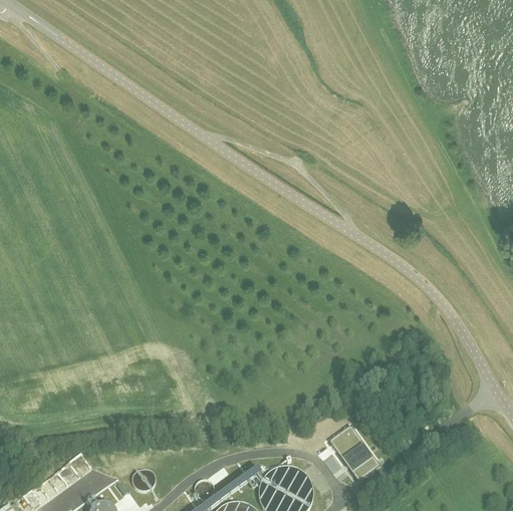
[(343,459),(344,458),(358,477),(378,463),(351,425),(329,441),(343,459)]
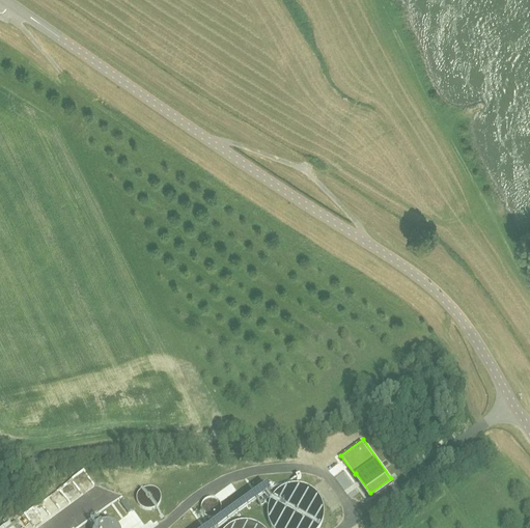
[(139,487),(138,489),(137,492),(136,495),(137,498),(138,500),(139,503),(141,505),(143,506),(146,507),(149,508),(152,507),(155,506),(158,505),(160,503),(161,501),(162,498),(163,495),(162,492),(161,490),(160,487),(158,484),(156,483),(152,482),(149,482),(146,482),(144,483),(141,484),(139,487)]
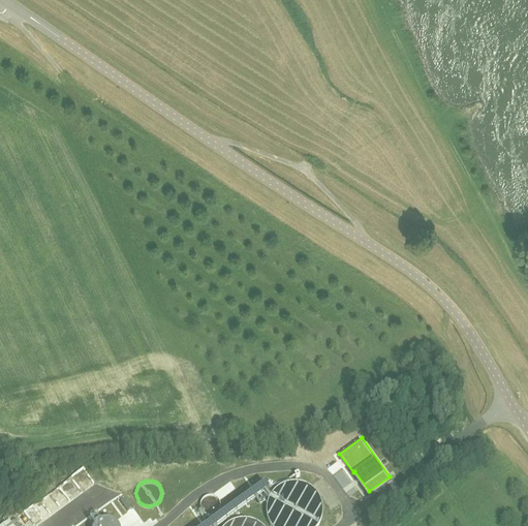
[(320,521),(321,519),(322,516),(322,514),(323,511),(323,507),(323,505),(322,502),(321,500),(320,497),(319,495),(318,492),(316,490),(314,488),(312,487),(310,485),(308,484),(305,483),(303,482),(300,481),(298,481),(294,481),(291,481),(289,481),(286,482),(284,483),(281,484),(279,486),(277,487),(275,489),(273,491),(272,493),(270,496),(269,498),(268,501),(268,503),(267,506),(267,508),(268,512),(268,515),(269,517),(270,520),(271,522),(272,524),(273,525),(316,525),(317,525),(318,524),(320,521)]
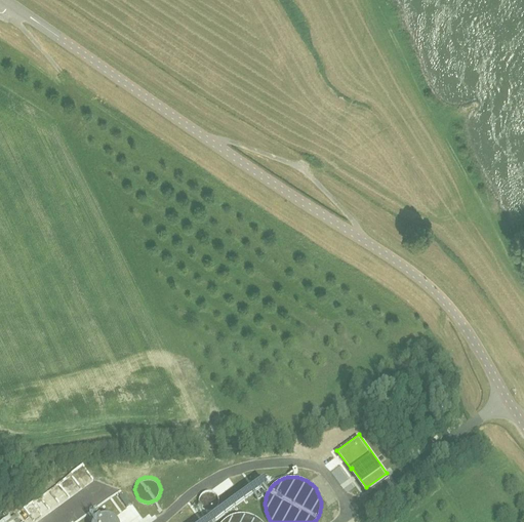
[(201,492),(200,494),(199,496),(199,499),(199,502),(200,504),(201,506),(203,508),(205,509),(207,510),(209,510),(211,510),(214,509),(215,508),(217,506),(218,504),(219,502),(219,499),(219,497),(219,494),(217,492),(216,491),(214,490),(212,489),(209,488),(207,489),(205,489),(203,491),(201,492)]
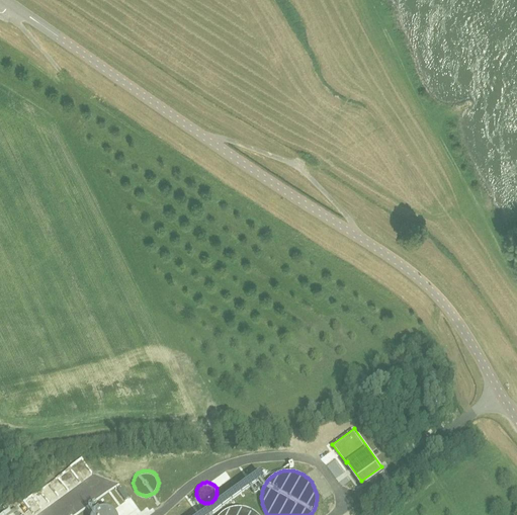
[(15,514),(8,505),(0,510),(0,514),(15,514)]
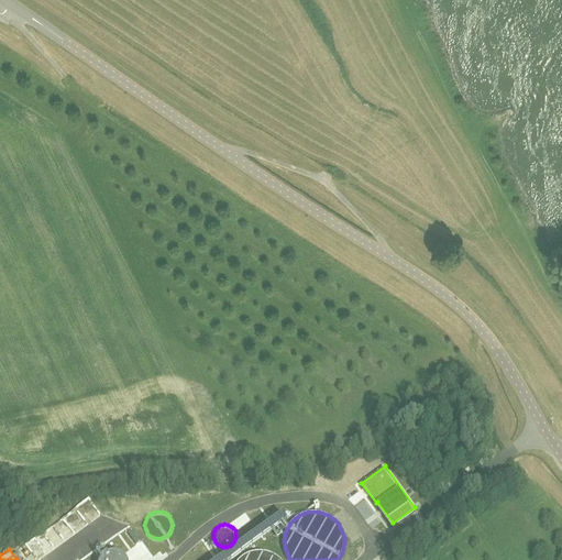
[(281,559),(278,557),(276,556),(274,553),(271,552),(268,551),(265,551),(262,550),(260,550),(256,551),(253,551),(251,552),(248,553),(245,555),(243,556),(241,558),(239,559),(238,559),(281,559)]
